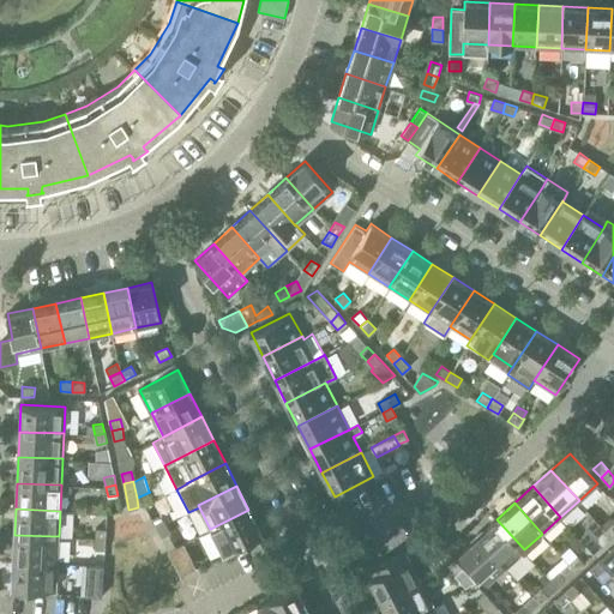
[(248,510),(210,529),(223,554),(262,534),(248,510)]
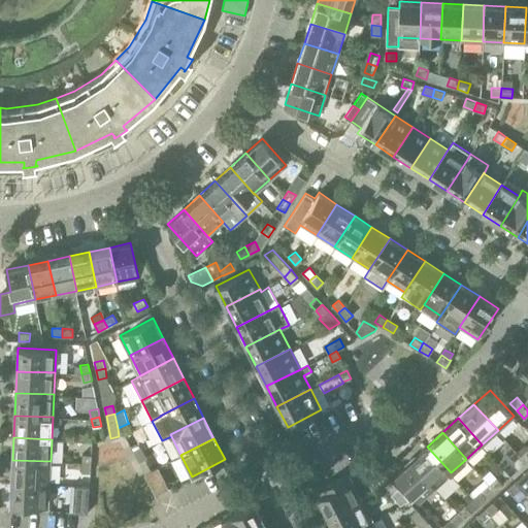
[(138,442),(131,447),(134,453),(142,450),(138,442)]
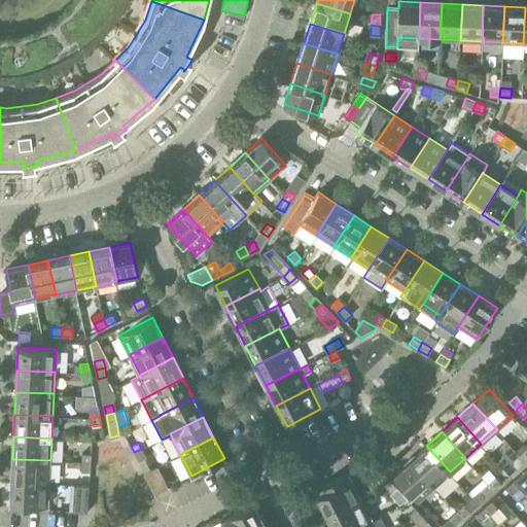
[(434,486),(450,471),(426,446),(410,460),(434,486)]
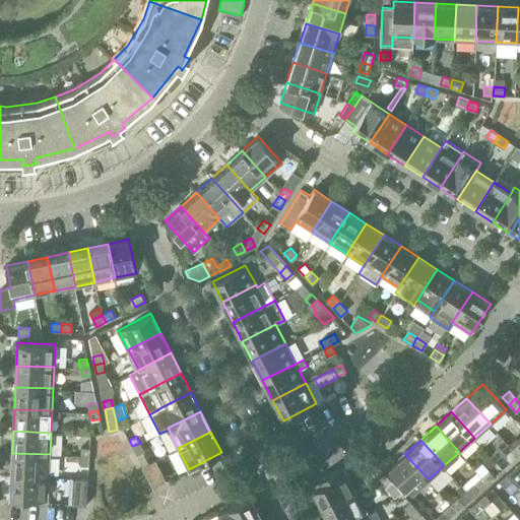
[(144,451),(140,443),(132,446),(136,455),(144,451)]
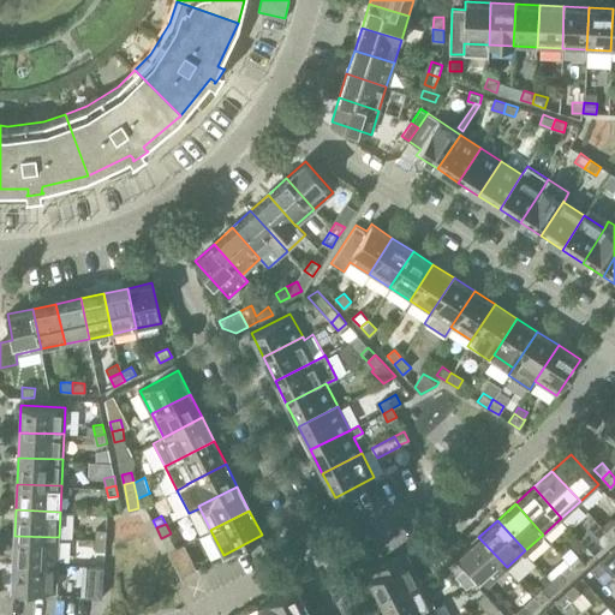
[(95,539),(106,539),(107,530),(96,530),(95,539)]
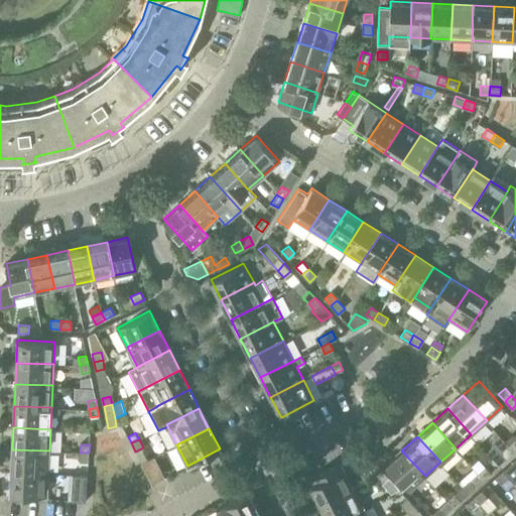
[(506,459),(514,452),(508,444),(500,453),(506,459)]
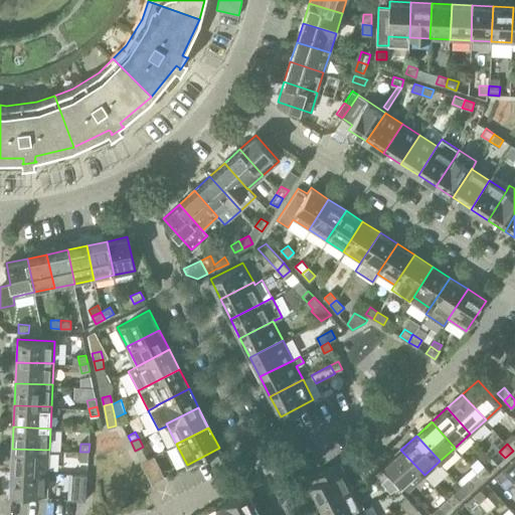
[(47,472),(49,450),(12,449),(11,470),(47,472)]
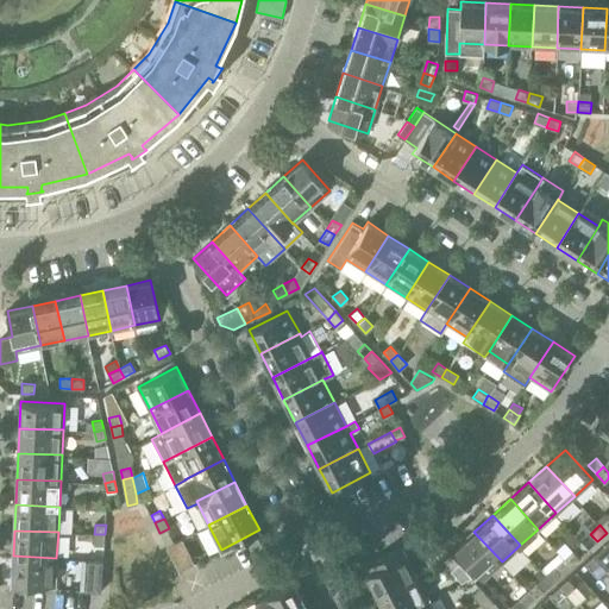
[(502,562),(473,532),(454,550),(482,579),(502,562)]
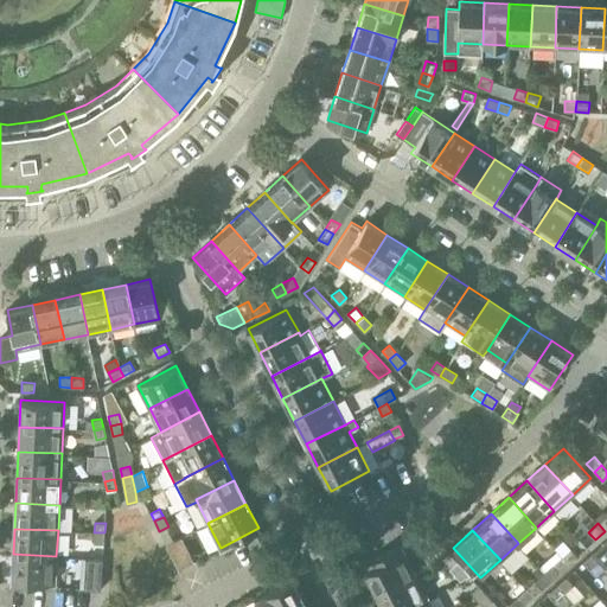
[(104,543),(104,532),(94,532),(94,543),(104,543)]
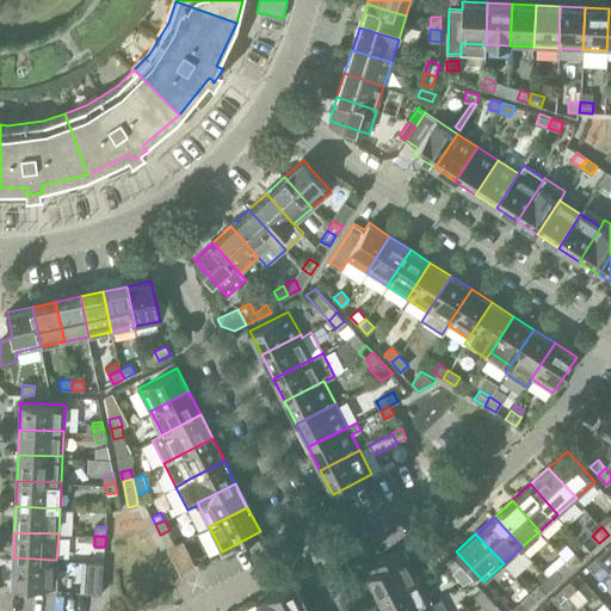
[(195,565),(183,541),(167,549),(179,572),(195,565)]
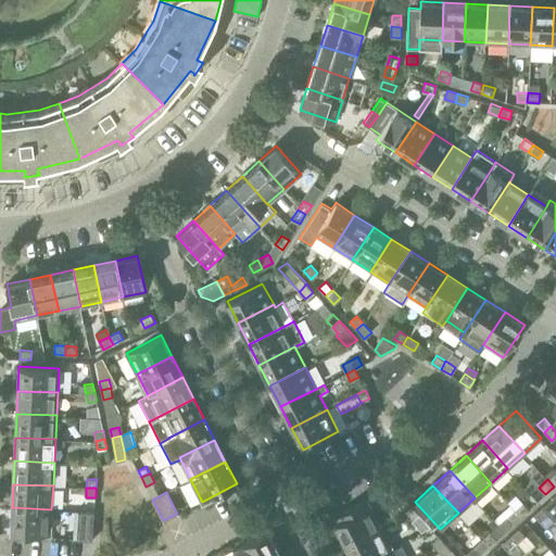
[(555,493),(542,506),(548,513),(555,519),(555,517),(555,493)]
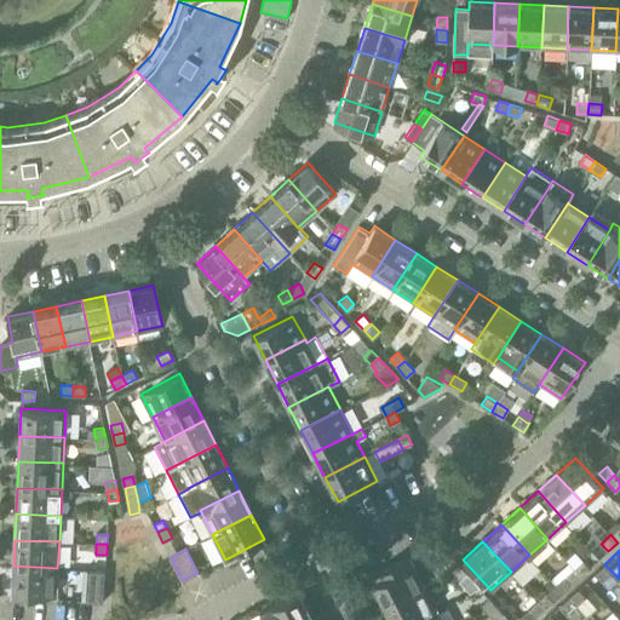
[(452,573),(460,566),(453,558),(446,566),(452,573)]
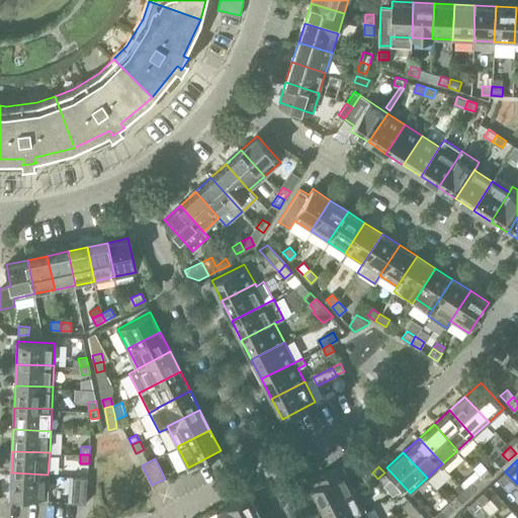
[(487,468),(480,475),(486,481),(493,475),(487,468)]
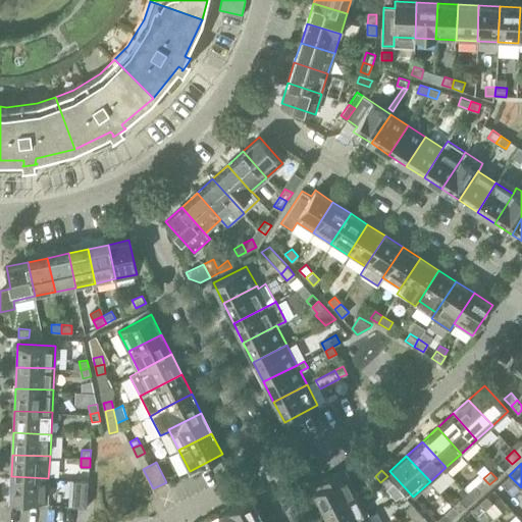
[(347,474),(314,491),(324,512),(357,494),(347,474)]
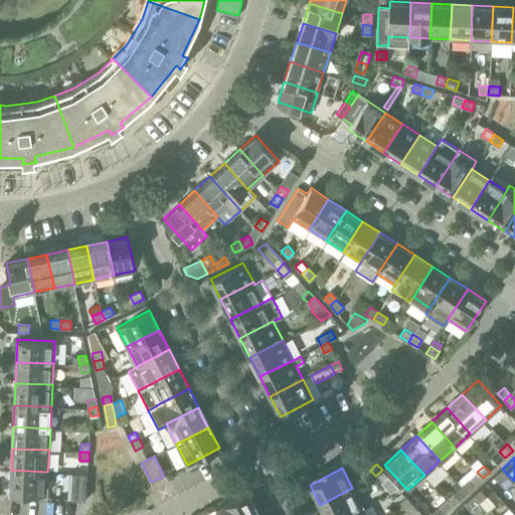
[(513,482),(514,481),(508,475),(502,469),(502,470),(496,476),(501,482),(508,476),(513,482)]
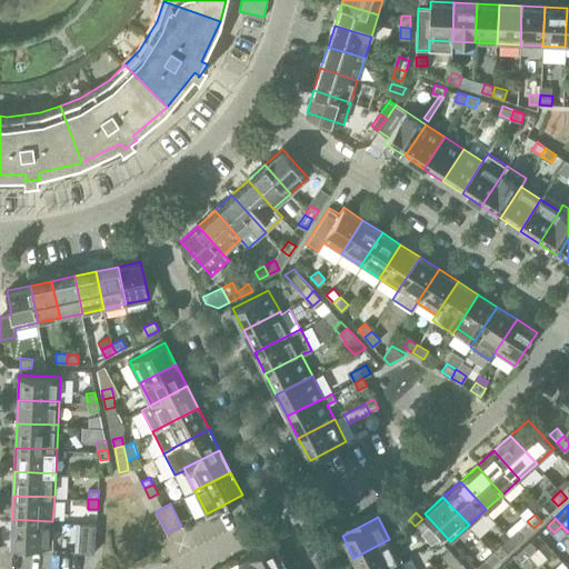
[(52,521),(12,519),(11,545),(51,547),(52,521)]
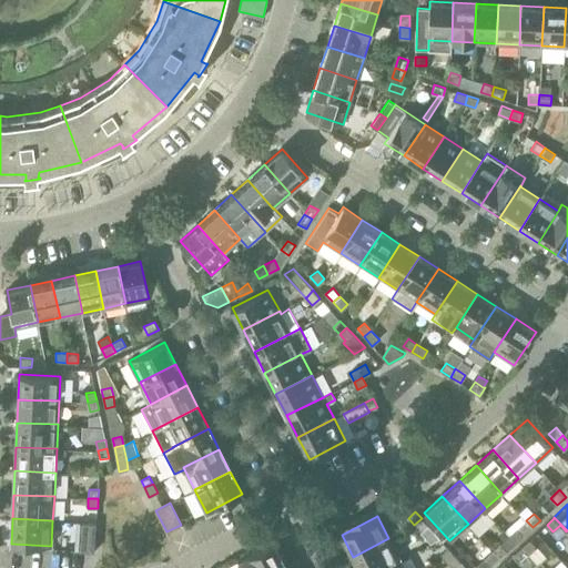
[(422,518),(414,525),(421,531),(427,526),(422,518)]
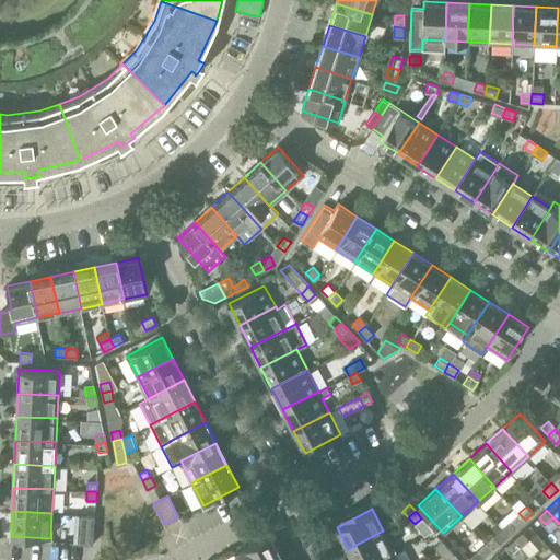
[(525,520),(518,513),(510,521),(516,528),(525,520)]
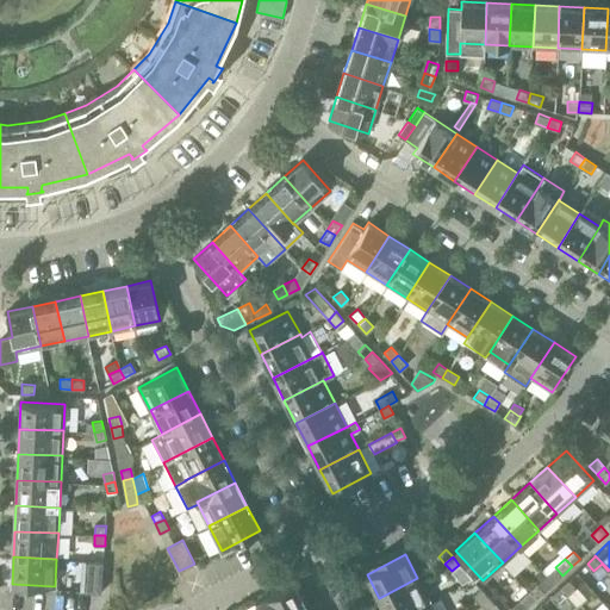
[(87,561),(85,591),(85,592),(103,592),(104,562),(87,561)]
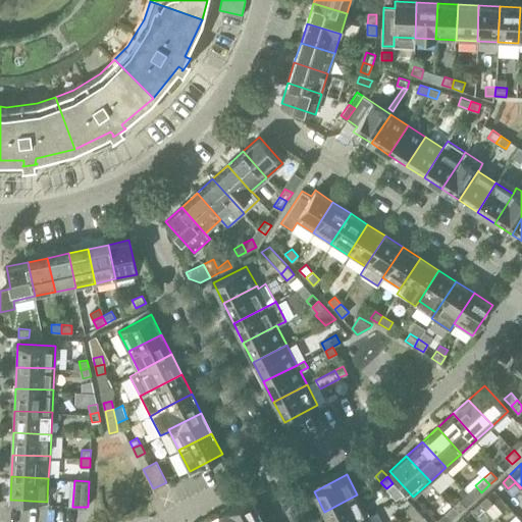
[(352,521),(367,514),(357,494),(324,512),(329,521),(352,521)]
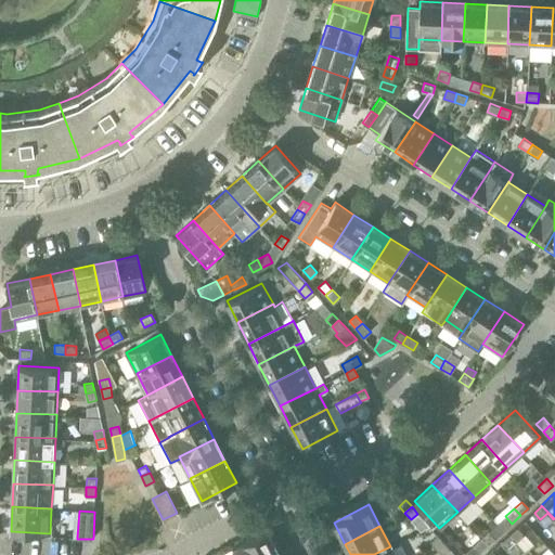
[(524,534),(517,528),(508,536),(515,542),(524,534)]
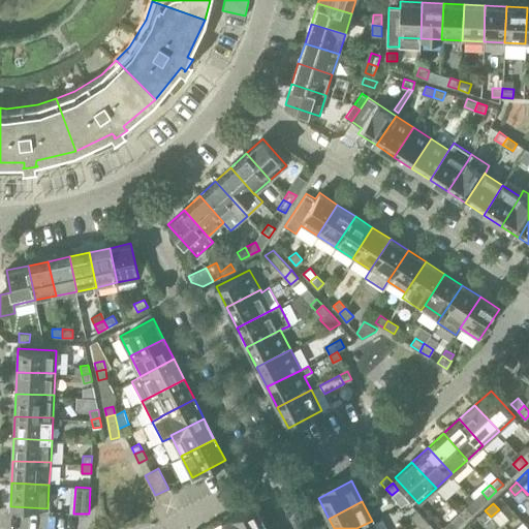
[(224,528),(258,528),(266,526),(254,505),(221,522),(224,528)]
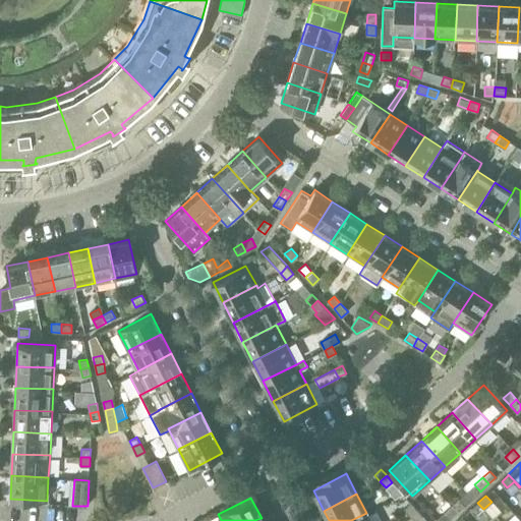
[(459,499),(452,506),(458,512),(465,505),(459,499)]
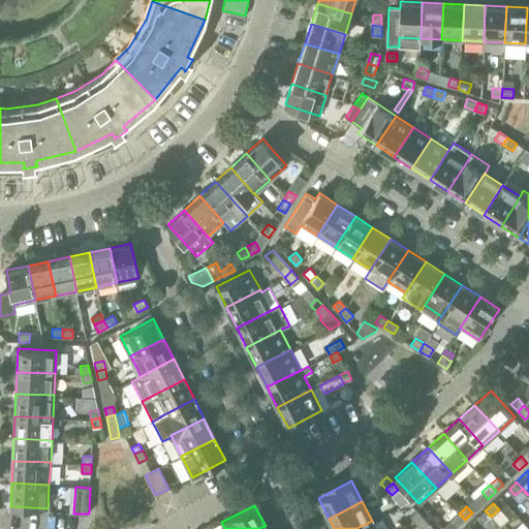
[(416,523),(424,517),(417,510),(410,517),(416,523)]
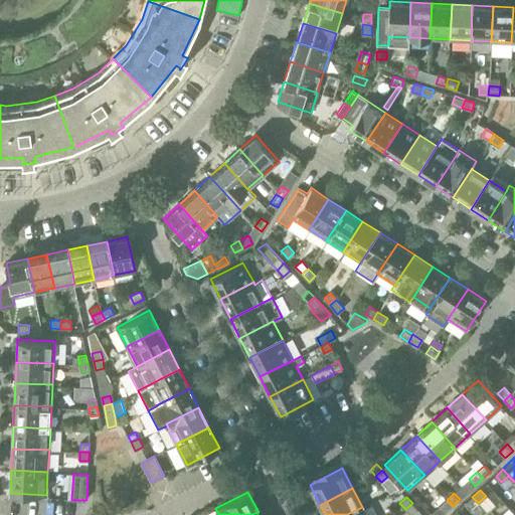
[(471,510),(478,503),(472,497),(465,503),(471,510)]
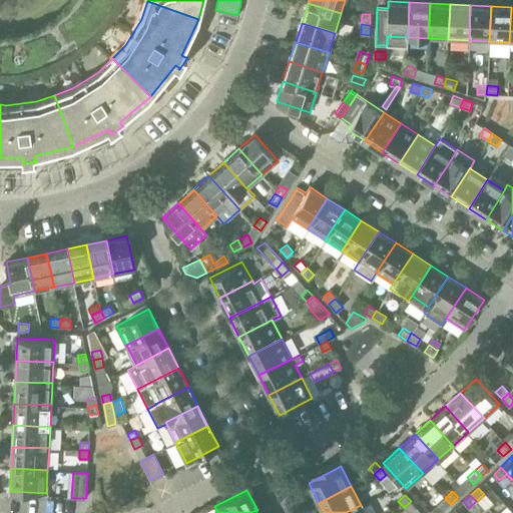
[(443,511),(451,504),(445,498),(437,505),(443,511)]
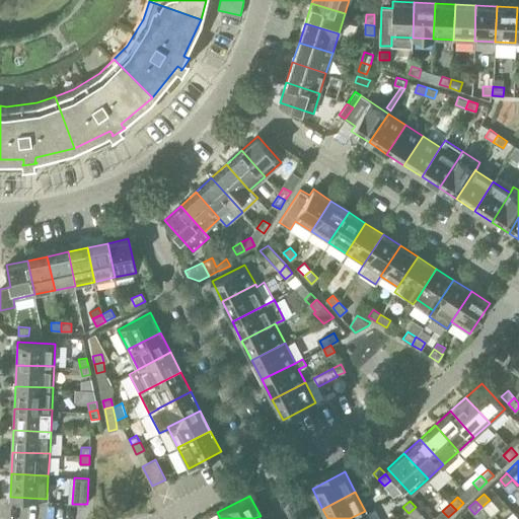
[(415,518),(421,514),(416,507),(409,513),(414,518),(415,518)]
